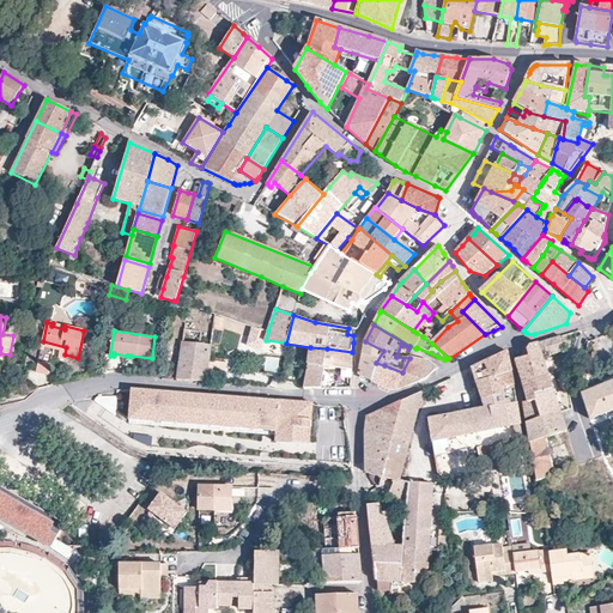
[(266,340),(268,331),(265,331),(258,350),(284,353),(285,343),(266,340)]
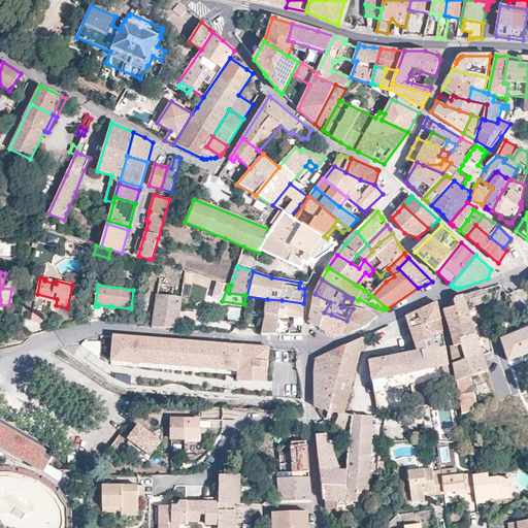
[(476,292),(463,296),(467,307),(485,302),(482,290),(476,292)]
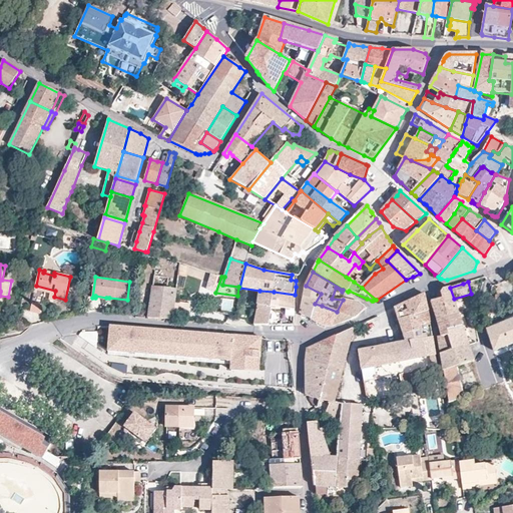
[(55,291),(36,286),(34,290),(50,294),(49,300),(64,303),(65,300),(54,297),(55,291)]
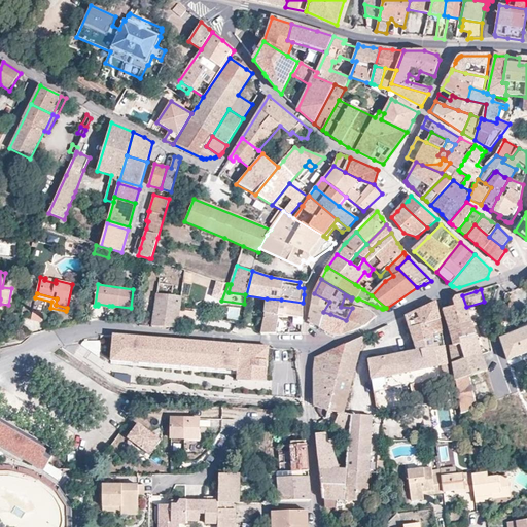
[(312,303),(308,323),(319,327),(323,312),(329,302),(314,293),(312,303)]
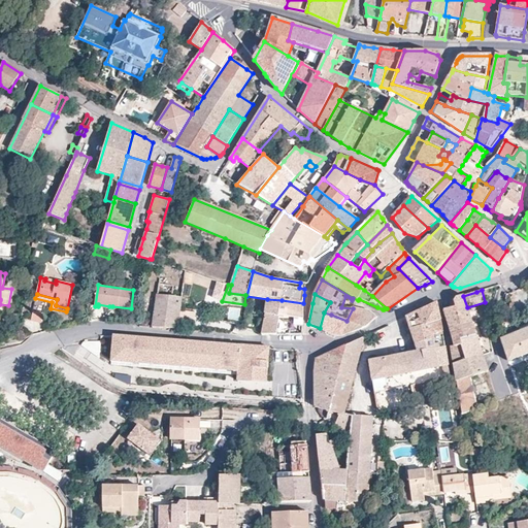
[(183,297),(158,295),(153,327),(164,328),(178,329),(183,297)]
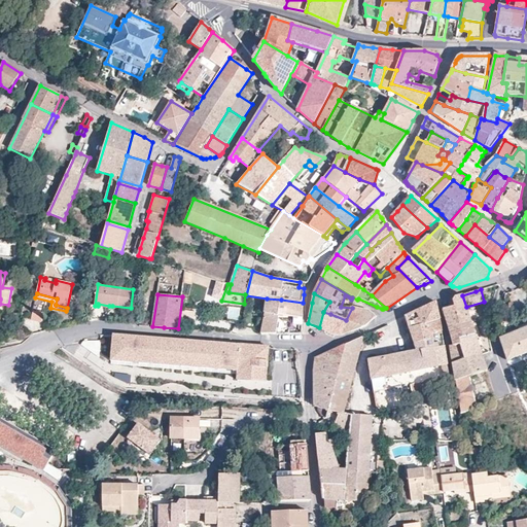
[(449,347),(452,363),(481,354),(466,307),(462,295),(455,297),(452,302),(454,307),(443,309),(450,329),(454,346),(449,347)]
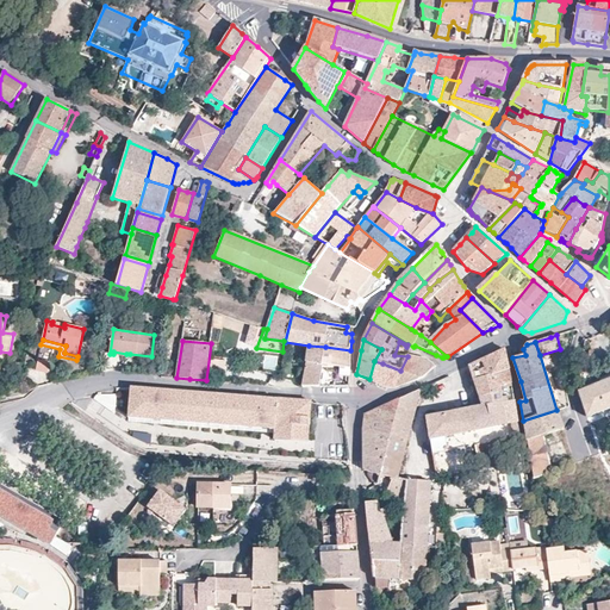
[(335,387),(336,367),(323,365),(325,347),(309,346),(306,365),(302,386),(318,386),(335,387)]
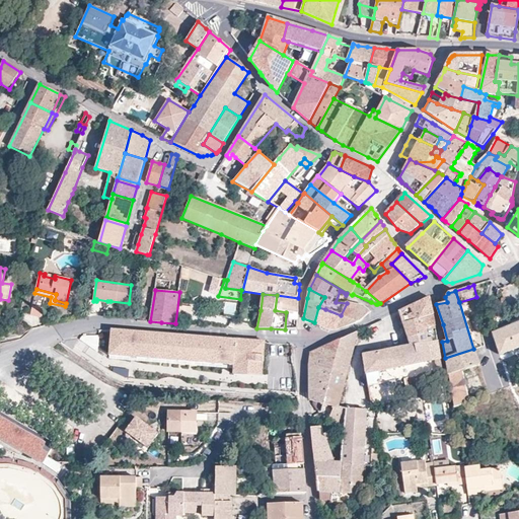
[(298,298),(277,295),(275,310),(286,312),(286,311),(289,311),(298,313),(298,304),(298,298)]
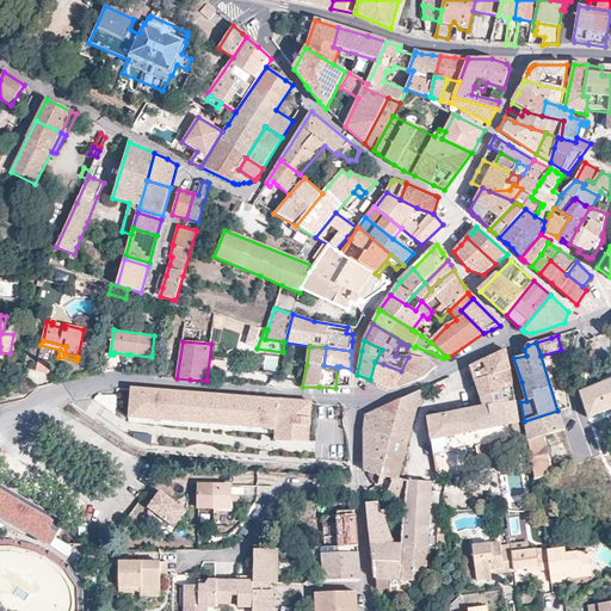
[(53,352),(41,350),(36,370),(48,372),(53,352)]
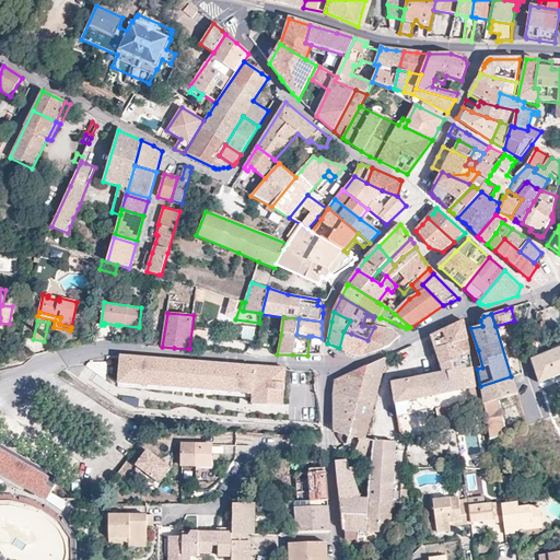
[(464,322),(431,337),(435,350),(467,341),(464,322)]
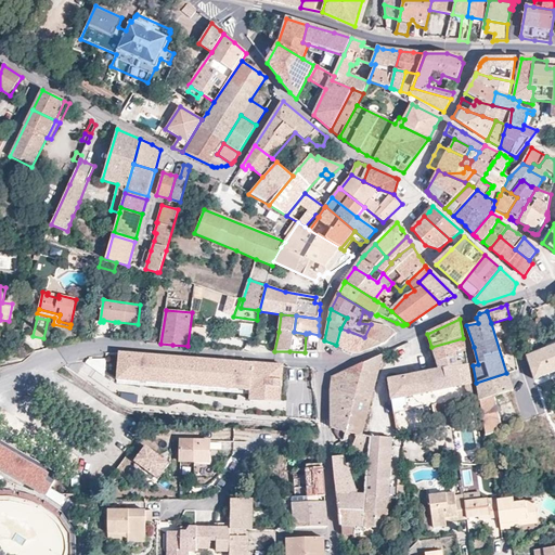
[(364,337),(359,352),(371,348),(373,348),(385,344),(390,339),(396,334),(389,328),(371,324),(364,337)]
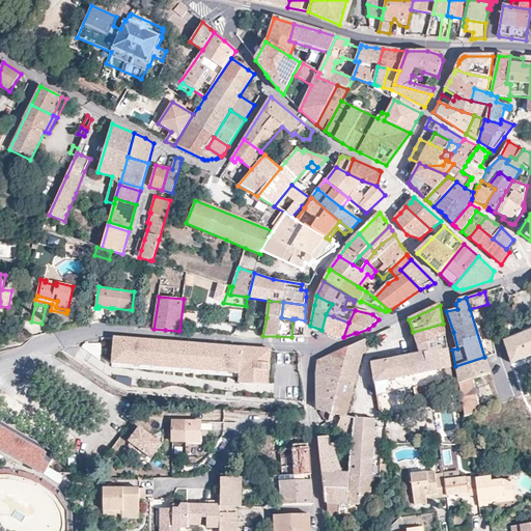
[(333,316),(326,314),(322,330),(329,334),(336,337),(343,337),(348,323),(333,316)]
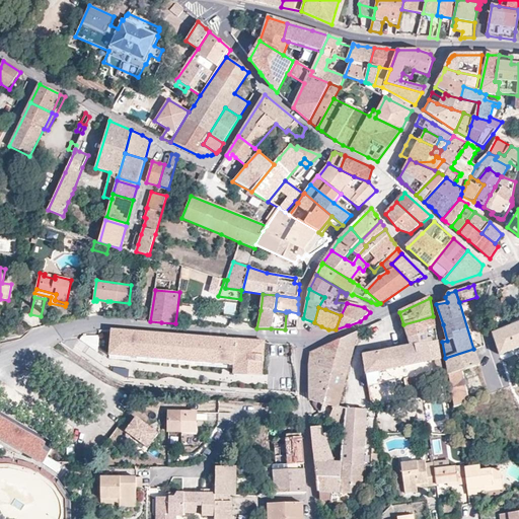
[(433,316),(403,324),(405,329),(409,339),(427,335),(428,343),(437,342),(433,316)]
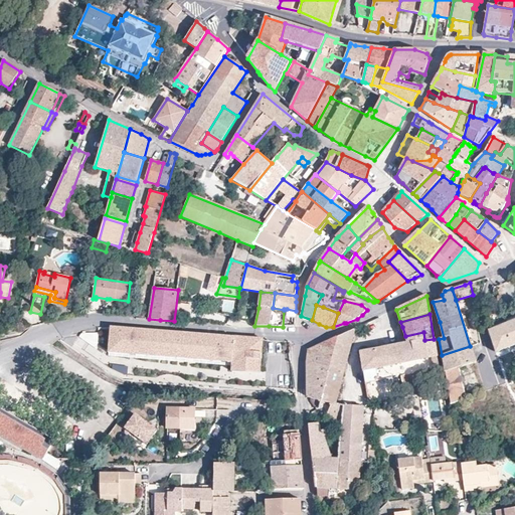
[(507,324),(489,331),(495,352),(514,343),(514,315),(505,320),(507,324)]
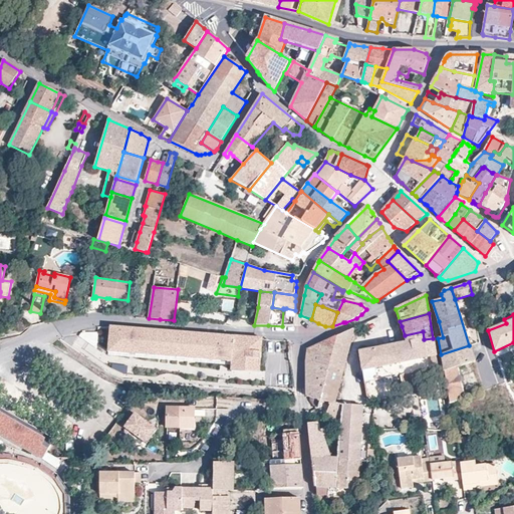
[(231,371),(259,373),(262,338),(124,327),(108,327),(106,354),(231,366),(231,371)]
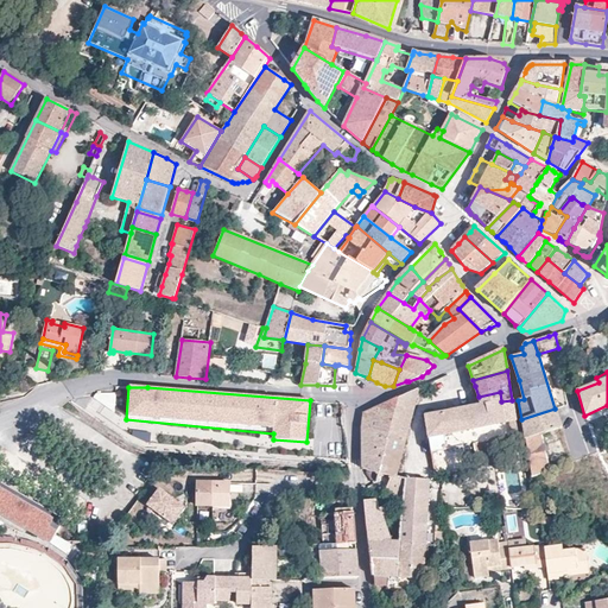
[(419,388),(398,399),(390,432),(384,451),(379,473),(397,477),(404,447),(419,388)]
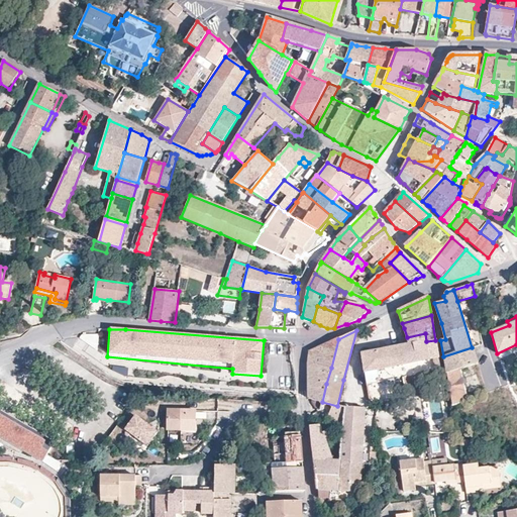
[(367,383),(371,403),(397,399),(394,379),(402,378),(405,392),(442,383),(435,340),(426,341),(425,333),(407,337),(408,341),(409,344),(395,347),(375,351),(363,353),(364,365),(367,383)]
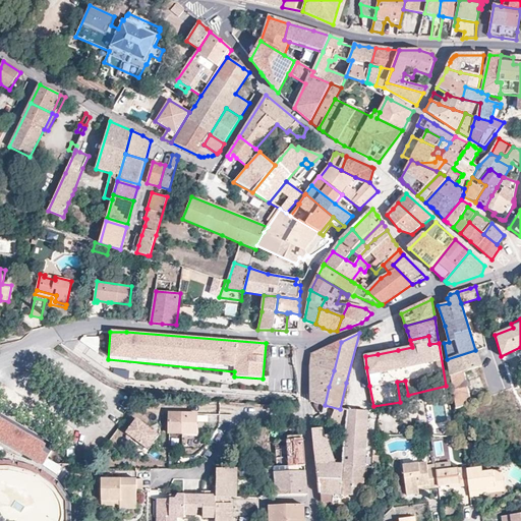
[(341,342),(312,354),(311,359),(310,366),(334,370),(341,342)]
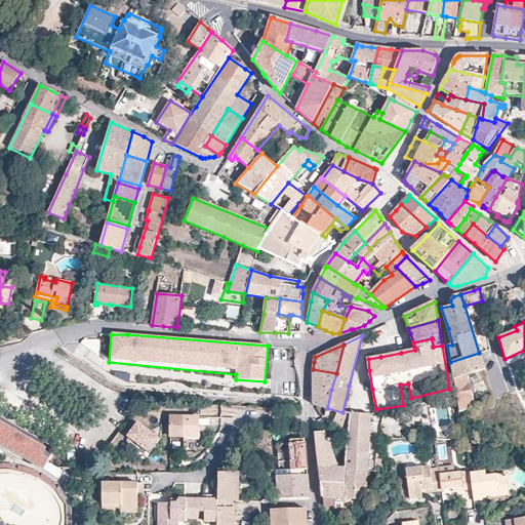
[(484,369),(479,353),(450,362),(453,379),(467,374),(484,369)]
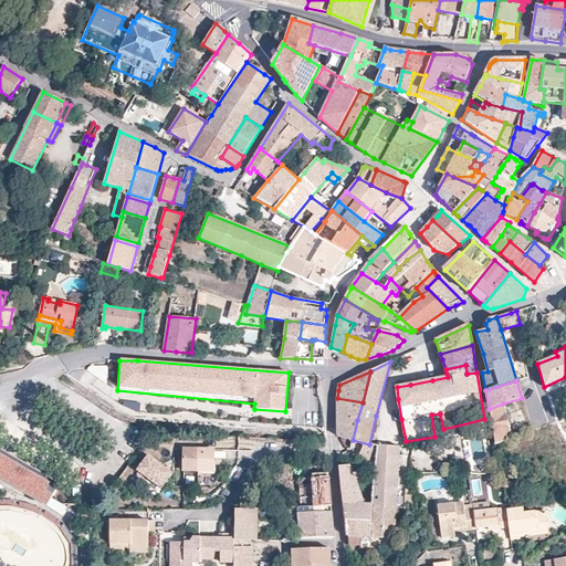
[(363,402),(337,398),(337,407),(337,416),(357,420),(363,402)]
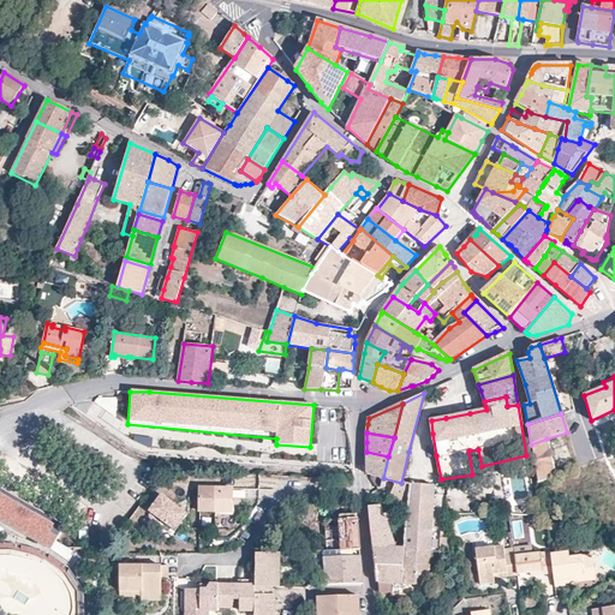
[(531,445),(536,469),(553,463),(547,439),(531,445)]
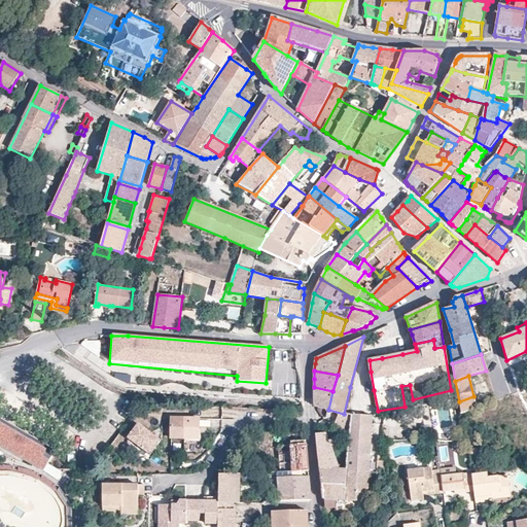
[(332,391),(314,387),(314,396),(314,406),(328,410),(332,391)]
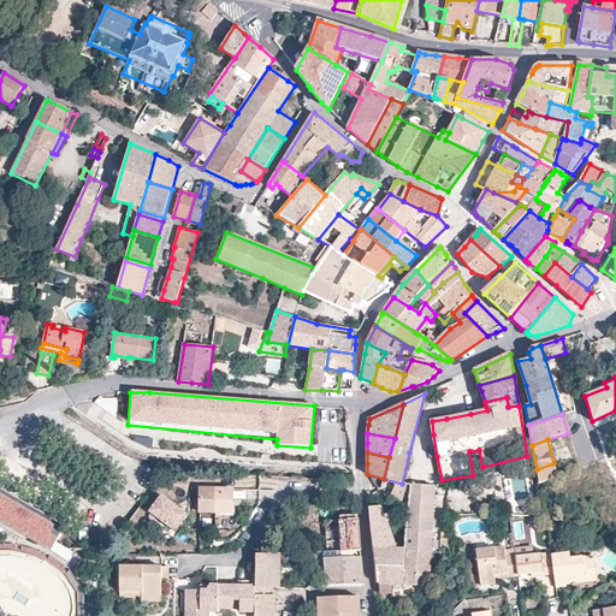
[(537,469),(539,484),(557,477),(554,463),(537,469)]
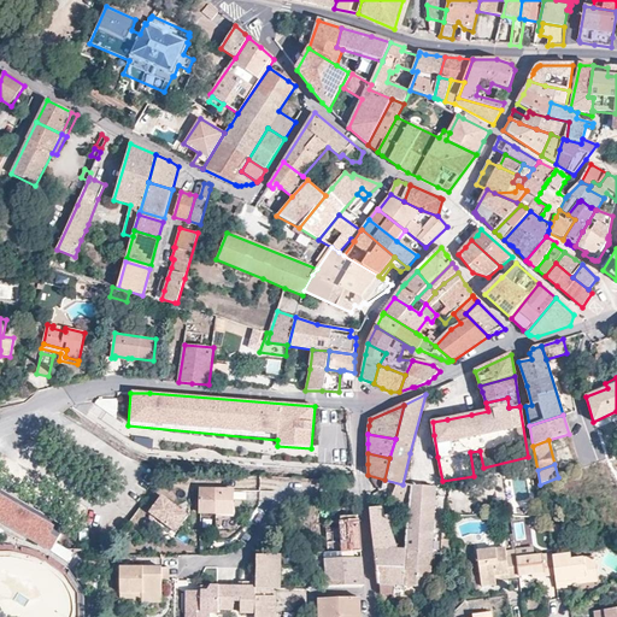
[(382,509),(370,510),(371,523),(378,586),(429,588),(435,488),(423,487),(411,486),(406,551),(393,550),(383,518),(382,509)]
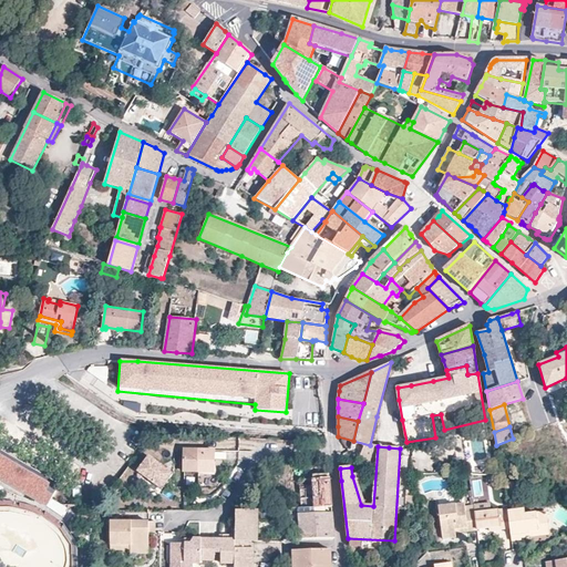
[(214,451),(185,450),(184,472),(213,473),(214,451)]
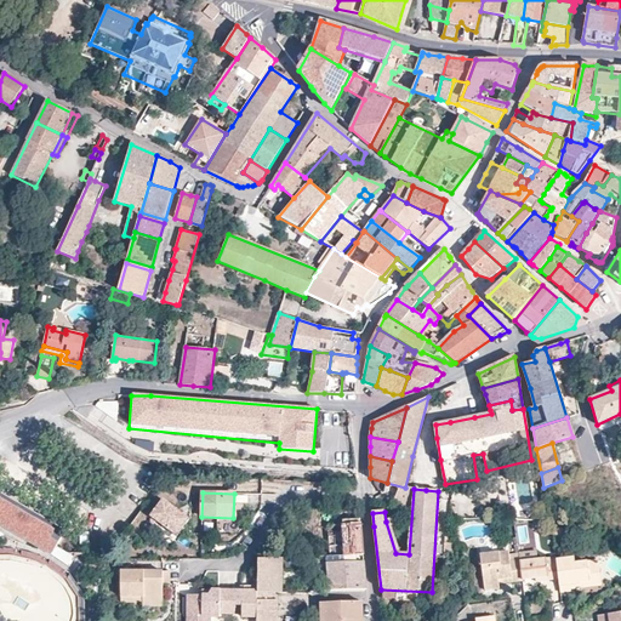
[(0,494),(0,525),(22,540),(26,536),(52,552),(64,534),(0,494)]
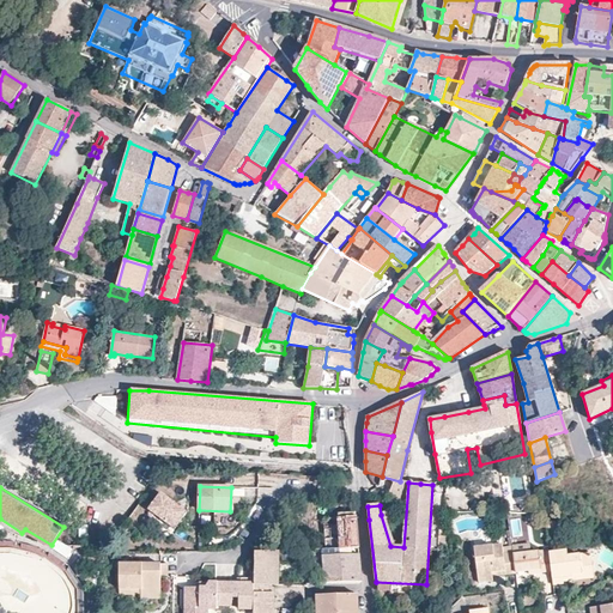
[(187,513),(161,495),(149,511),(175,529),(187,513)]
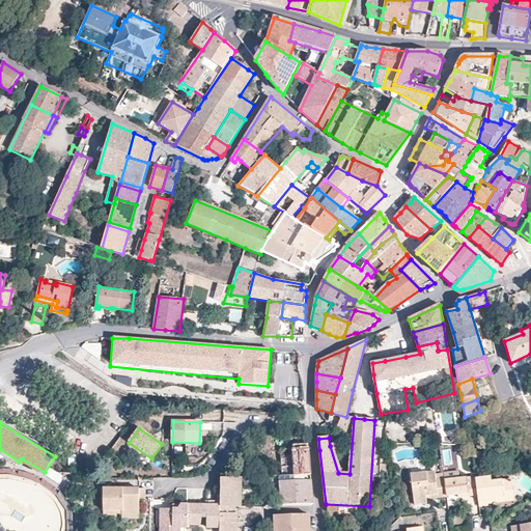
[(309,456),(308,448),(280,450),(281,476),(299,476),(310,476),(309,456)]
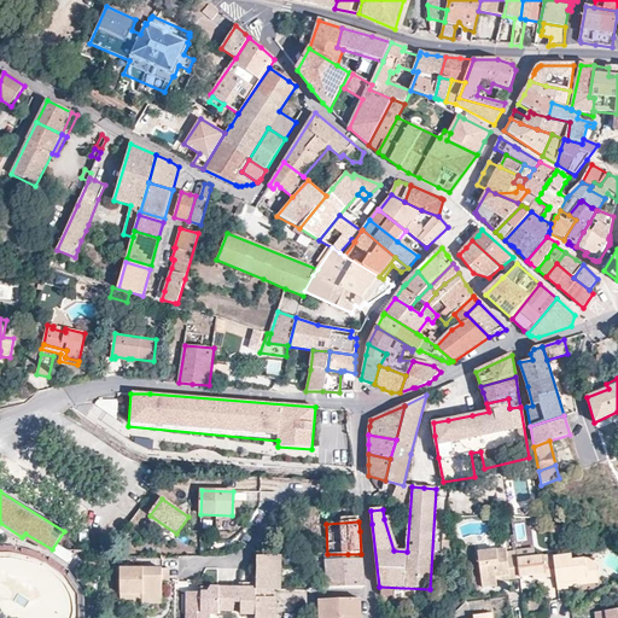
[(564,529),(552,524),(549,531),(560,536),(564,529)]
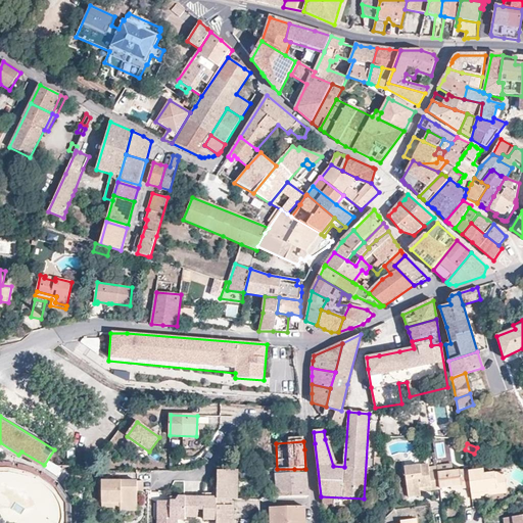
[(47,462),(42,469),(56,477),(61,470),(47,462)]
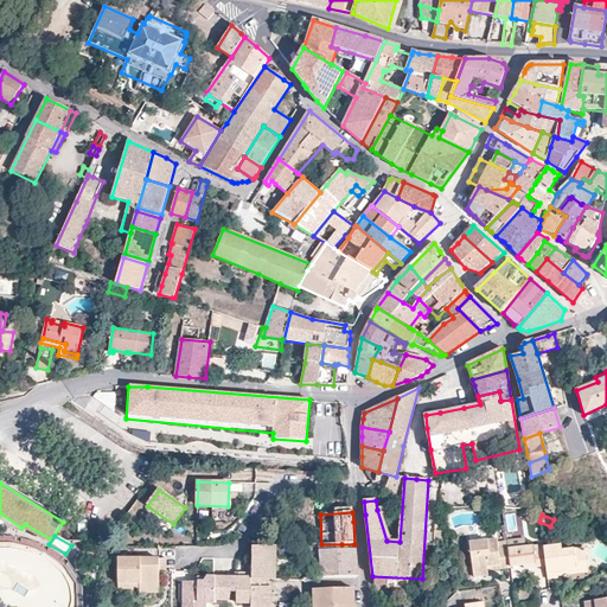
[(500,570),(510,569),(510,568),(508,548),(498,549),(496,540),(470,543),(472,564),(474,580),(487,577),(486,573),(486,568),(499,567),(500,570)]
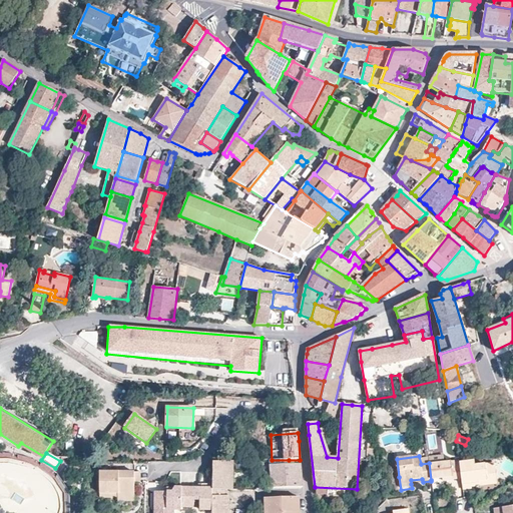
[(443,456),(428,458),(429,463),(431,480),(442,479),(452,477),(453,480),(461,479),(459,462),(458,460),(444,462),(443,456)]
